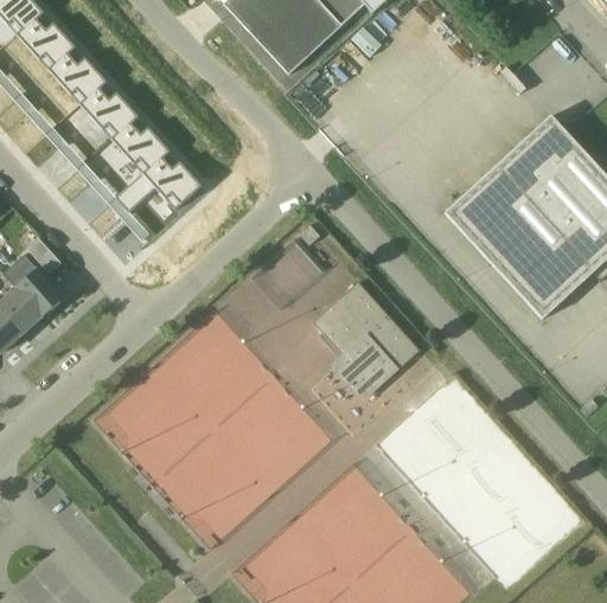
[(0,0),(0,15),(17,34),(36,18),(44,12),(43,11),(33,0),(0,0)]
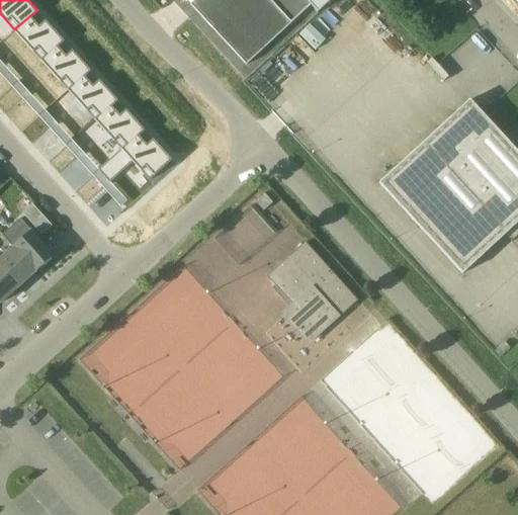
[(192,0),(190,2),(246,63),(311,3),(317,11),(329,0),(192,0)]
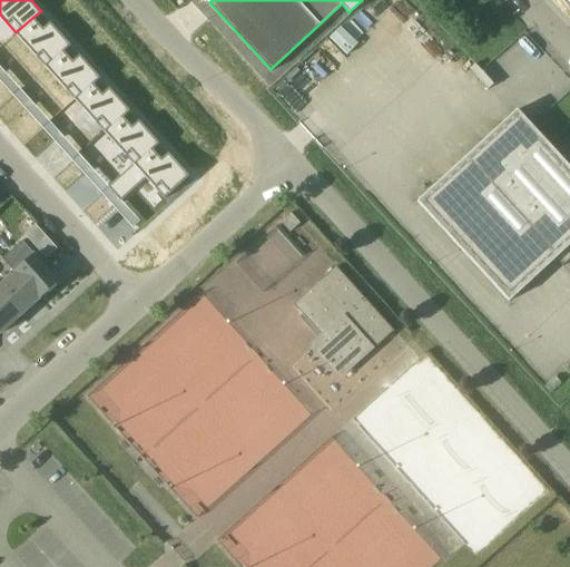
[(33,17),(16,32),(46,65),(62,49),(64,50),(70,44),(69,42),(59,31),(59,32),(56,28),(57,28),(50,21),(43,27),(33,17)]
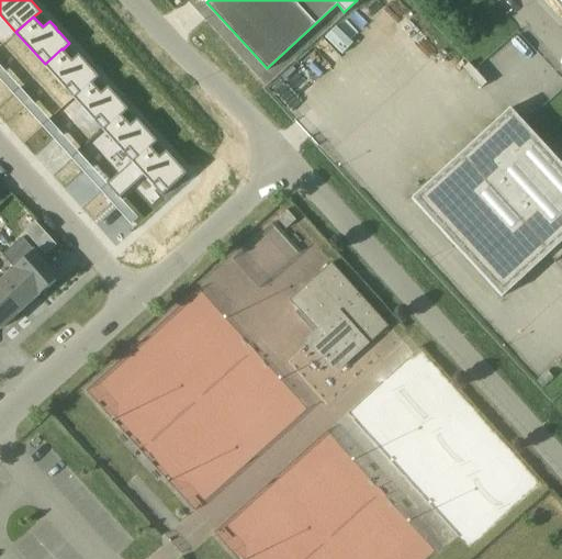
[(47,67),(74,96),(91,80),(91,81),(99,75),(98,75),(88,64),(85,60),(78,53),(71,59),(63,49),(62,48),(45,64),(47,67)]
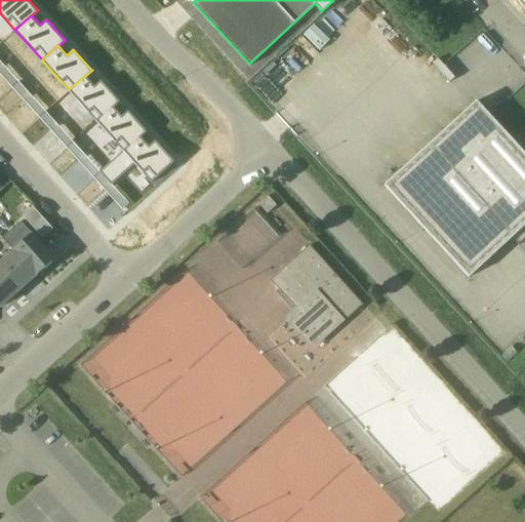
[(94,85),(85,76),(85,75),(69,89),(96,120),(112,106),(113,106),(119,101),(119,99),(110,89),(109,89),(106,86),(107,86),(101,79),(94,85)]
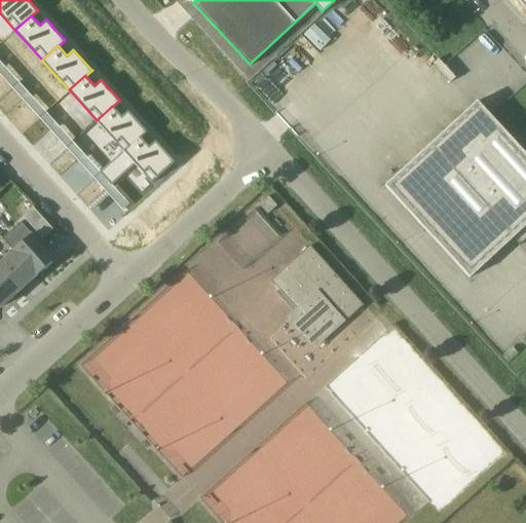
[(525,147),(524,150),(477,99),(385,184),(471,275),(513,236),(519,244),(525,236),(525,147)]
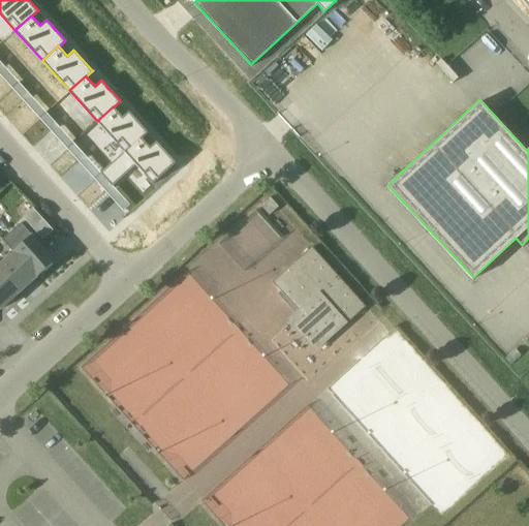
[(113,106),(97,121),(124,150),(124,151),(141,136),(142,137),(148,131),(147,130),(137,121),(134,118),(134,117),(128,111),(122,116),(114,106),(113,106)]
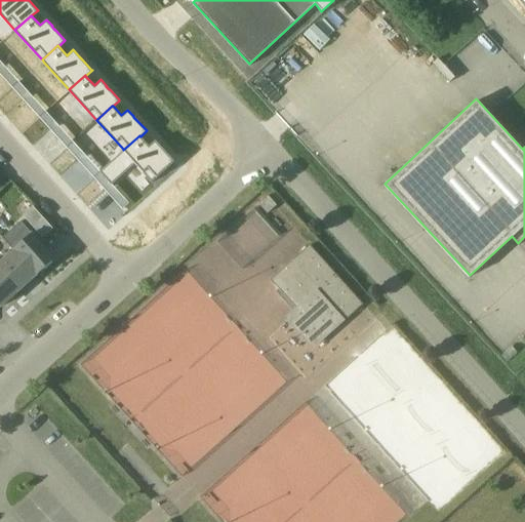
[(123,150),(123,149),(99,170),(101,171),(111,183),(134,162),(152,181),(174,160),(164,150),(161,147),(155,139),(149,146),(140,136),(139,135),(123,150)]
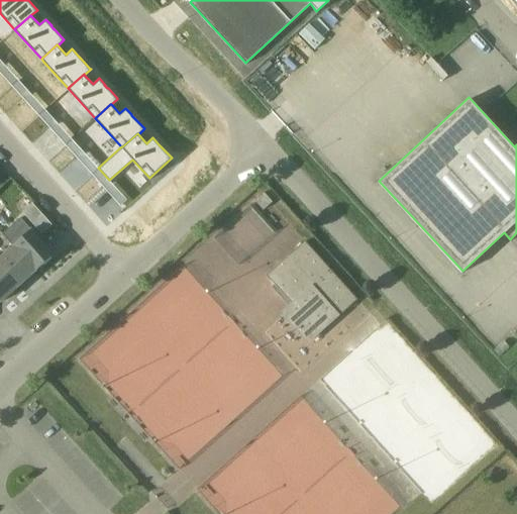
[(20,188),(11,178),(0,187),(0,190),(7,199),(20,188)]
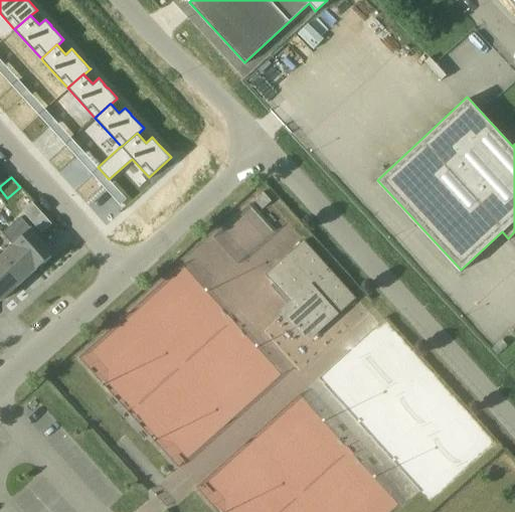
[(43,213),(33,222),(41,230),(50,222),(43,213)]
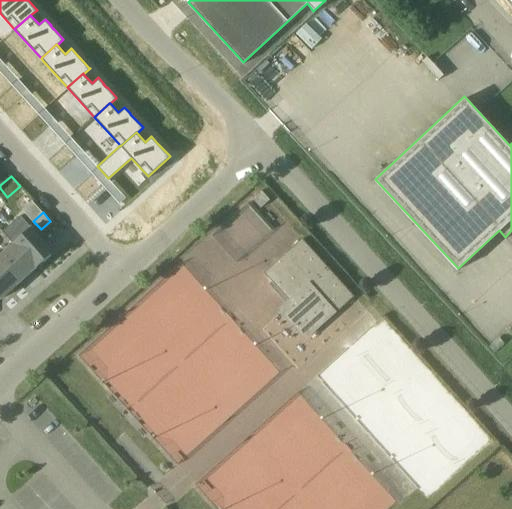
[(31,226),(13,241),(36,266),(53,251),(31,226)]
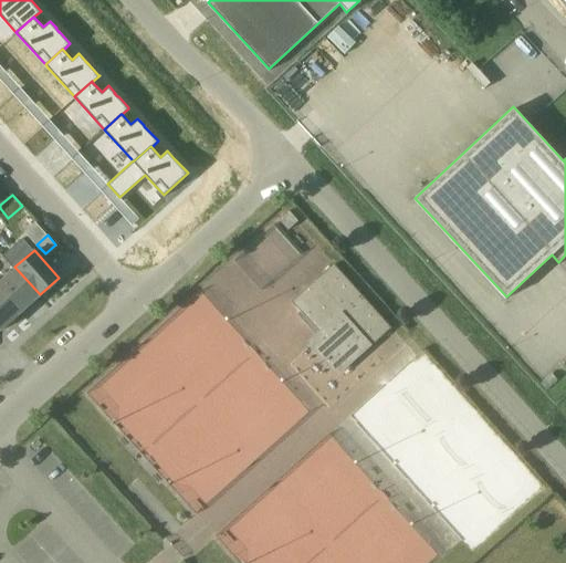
[(322,333),(344,358),(371,334),(376,340),(391,326),(334,262),(292,300),(321,332),(318,333),(321,335),(322,333)]
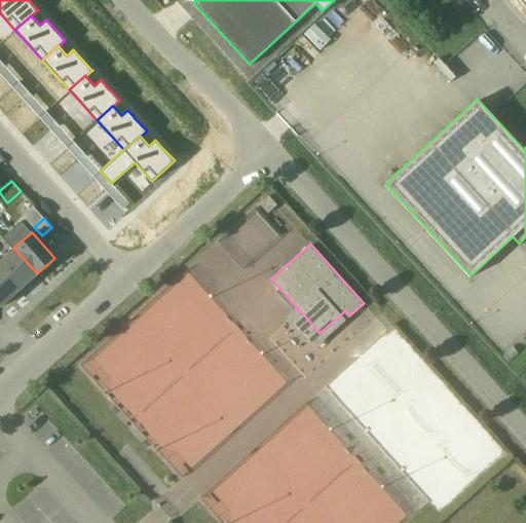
[(13,249),(0,260),(0,267),(20,289),(36,274),(37,273),(13,248),(13,249)]
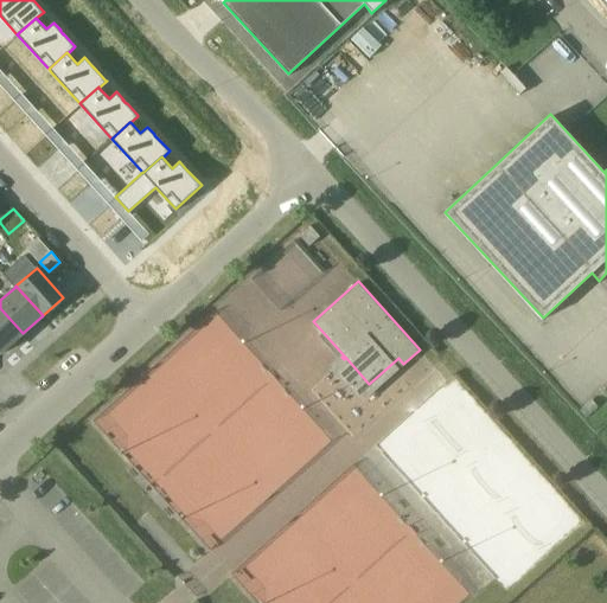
[(0,351),(1,352),(23,333),(0,308),(0,351)]
